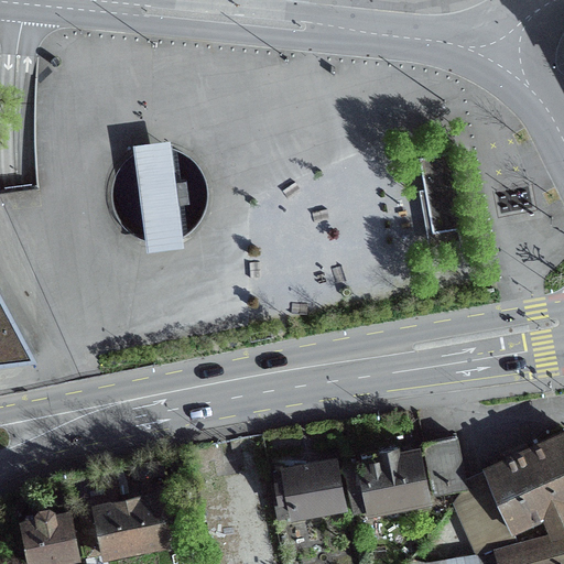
[(184,249),(171,142),(133,147),(147,253),(184,249)]
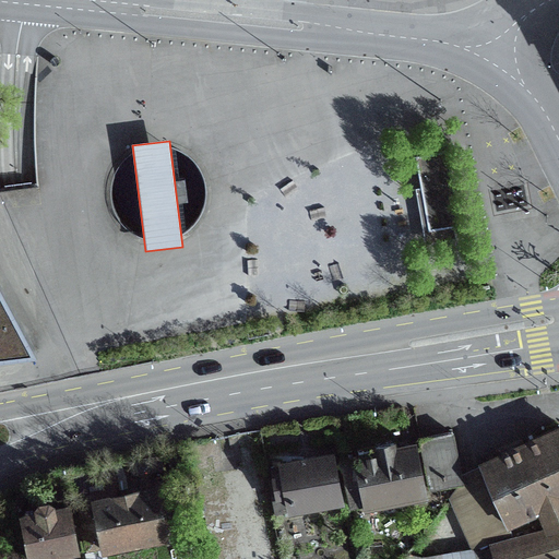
[(416,164),(420,189),(428,232),(452,227),(459,226),(454,201),(449,202),(442,166),(448,165),(445,153),(427,156),(428,162),(421,163),(416,164)]
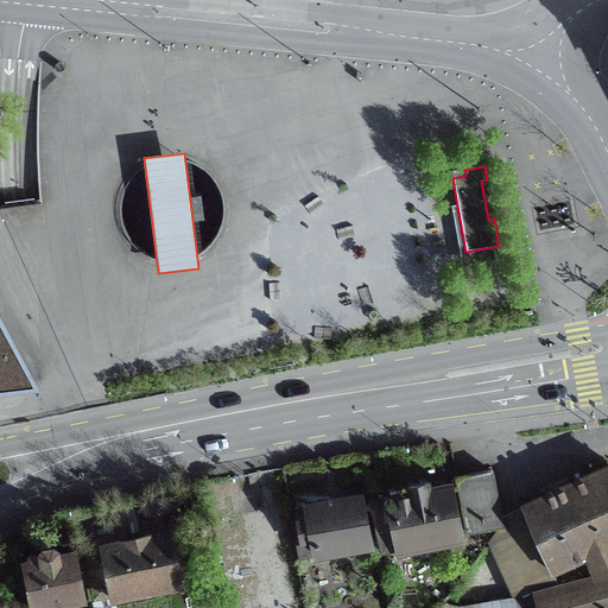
[(190,222),(202,220),(200,196),(187,197),(190,222)]
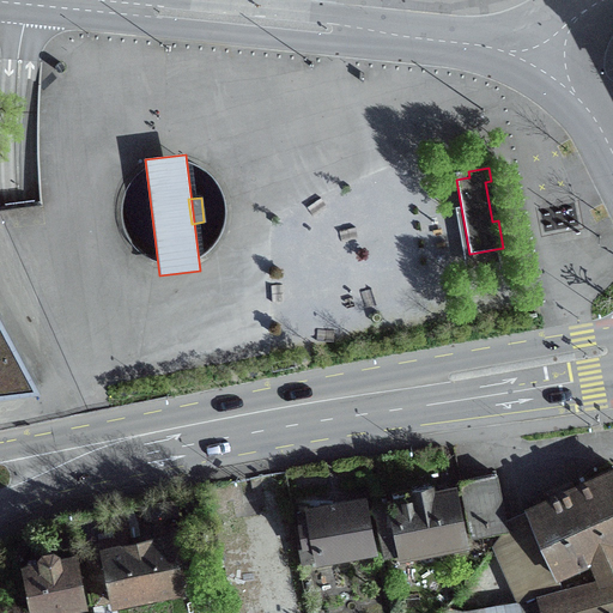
[(0,390),(4,390),(40,387),(0,314),(0,390)]
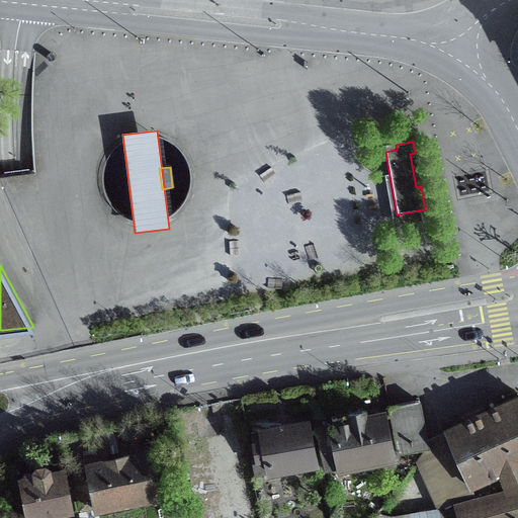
[(508,493),(517,488),(517,399),(444,432),(469,487),(500,473),(508,493)]
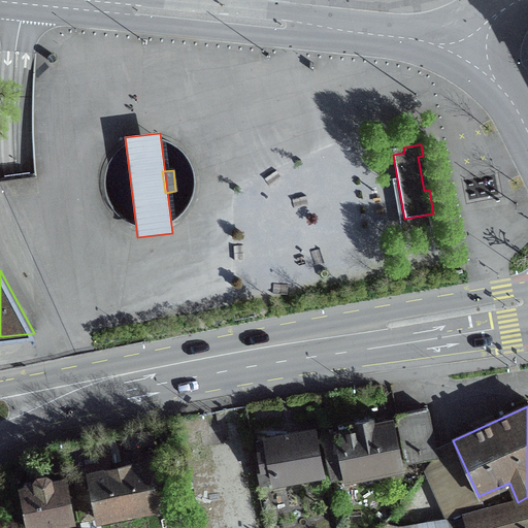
[(404,464),(435,457),(425,409),(413,411),(395,416),(404,464)]
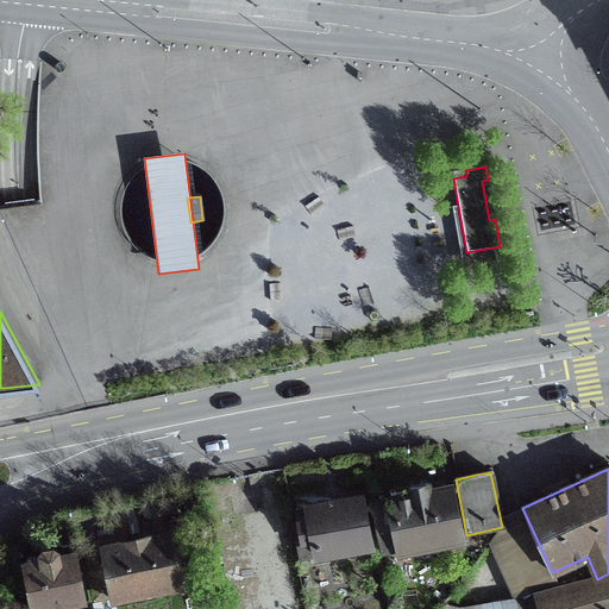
[(458,538),(449,489),(429,493),(428,489),(428,485),(408,489),(409,497),(390,501),(390,502),(372,506),(382,552),(400,548),(400,550),(458,538)]
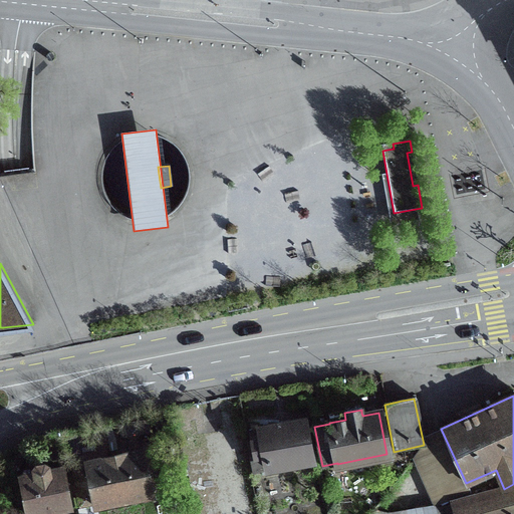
[(312,462),(304,420),(283,424),(248,432),(253,457),(248,458),(252,474),(312,462)]
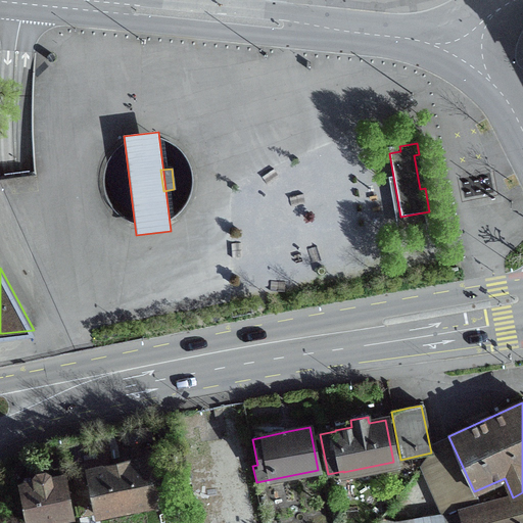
[(35,522),(69,517),(61,476),(49,479),(48,475),(44,472),(40,472),(36,473),(34,476),(31,458),(9,462),(20,522),(35,522)]
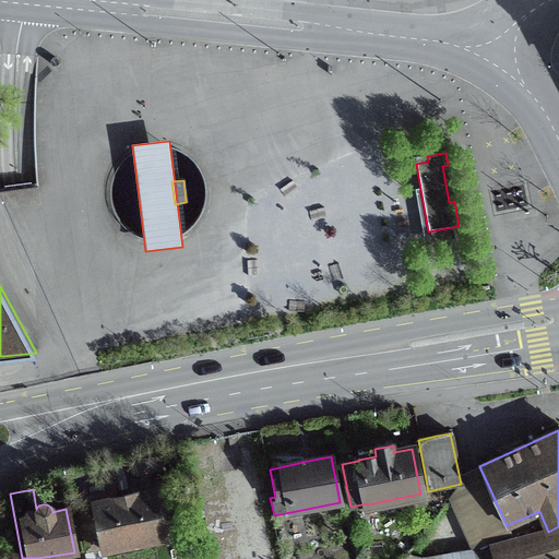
[(164,536),(155,492),(133,497),(78,508),(86,551),(164,536)]
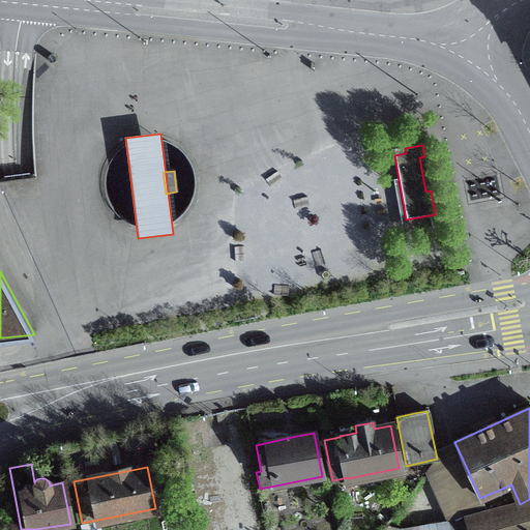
[(529,529),(529,506),(469,523),(469,521),(451,524),(451,522),(399,529),(386,527),(383,529),(529,529)]
